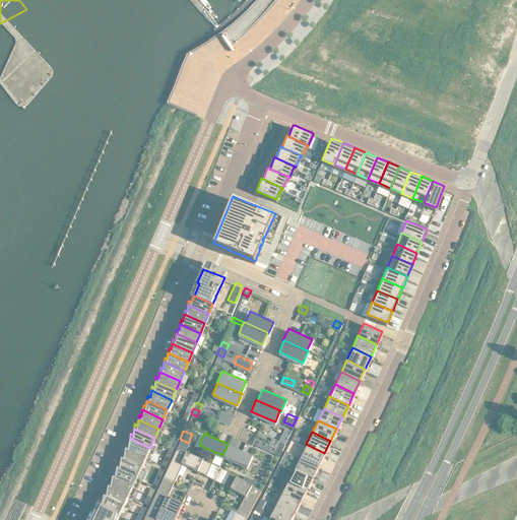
[(126,443),(125,447),(145,457),(150,448),(130,438),(129,445),(126,443)]
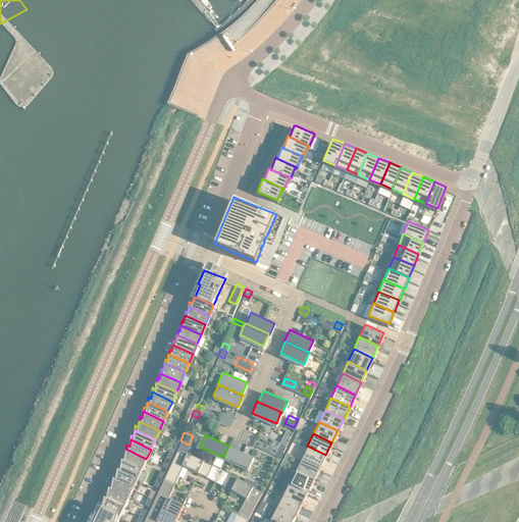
[(279,440),(276,447),(282,450),(286,444),(279,440)]
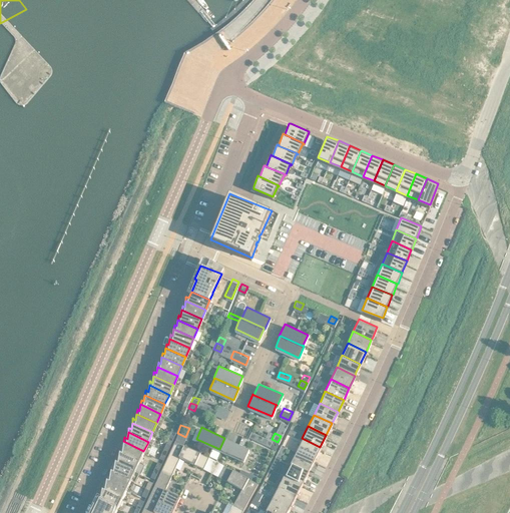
[(224,438),(219,449),(243,460),(248,448),(224,438)]
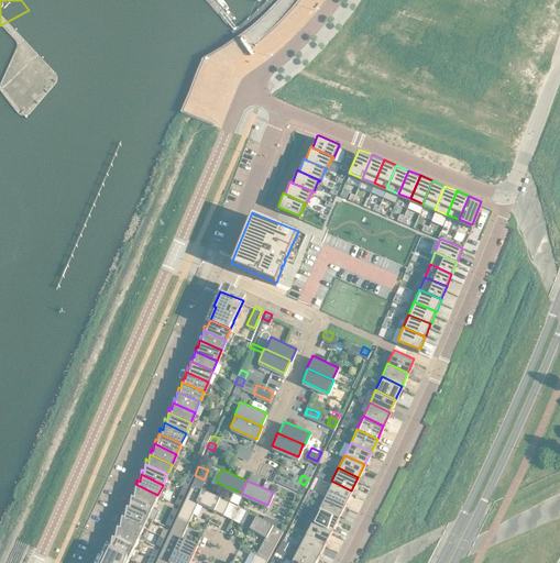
[(331,481),(325,494),(344,504),(351,490),(331,481)]
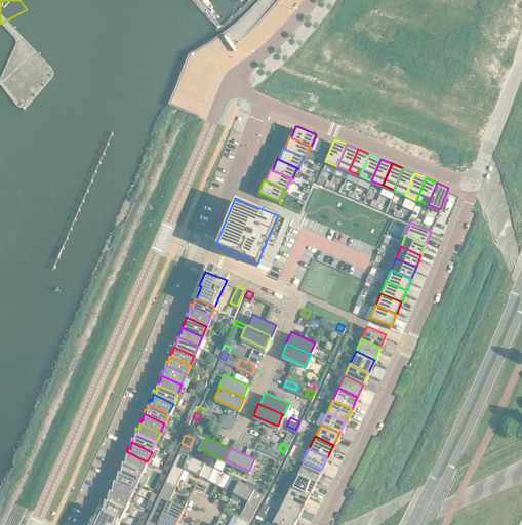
[(208,477),(215,481),(222,470),(213,466),(178,449),(165,477),(176,482),(184,466),(208,477)]
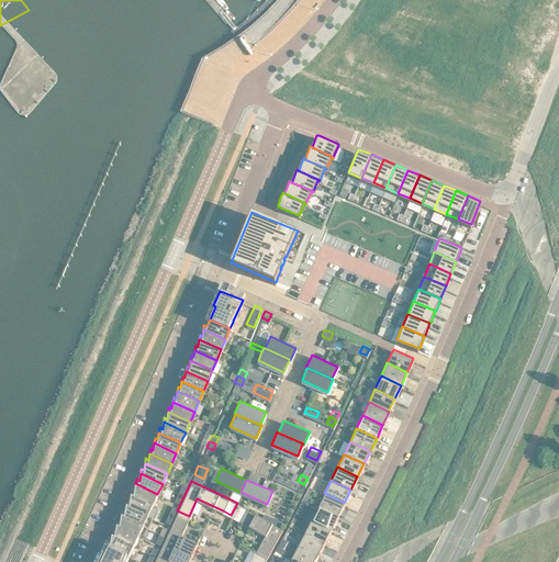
[(304,484),(298,481),(294,487),(301,490),(304,484)]
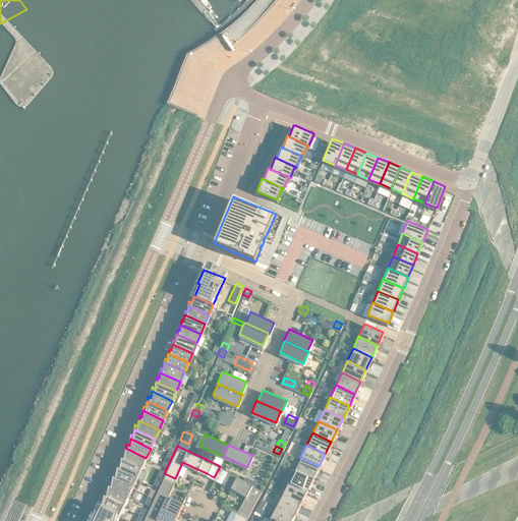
[(122,453),(121,458),(141,467),(146,458),(125,448),(125,455),(122,454),(122,453)]
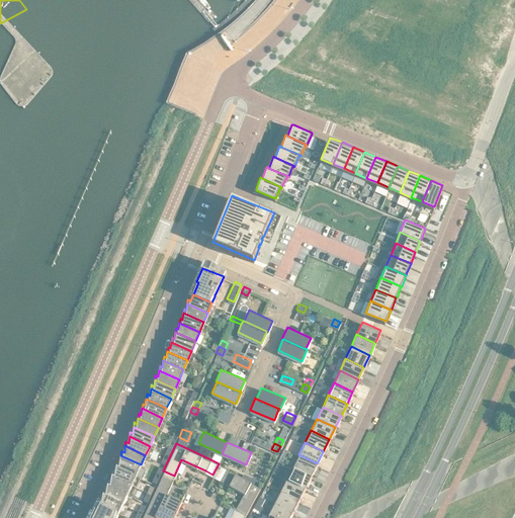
[(283,446),(277,458),(283,461),(289,449),(283,446)]
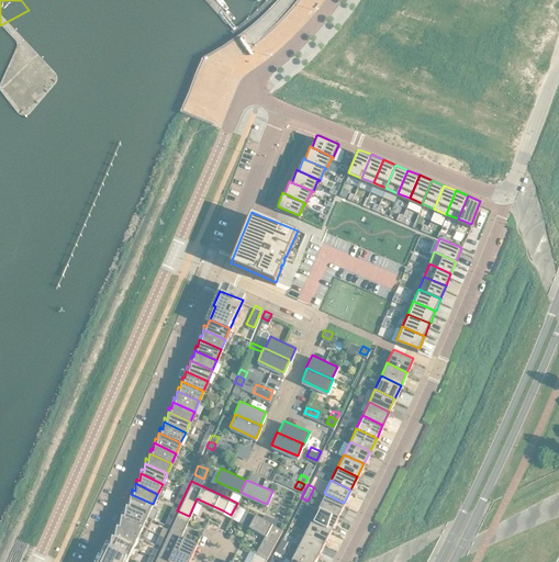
[(324,493),(317,506),(337,516),(344,503),(324,493)]
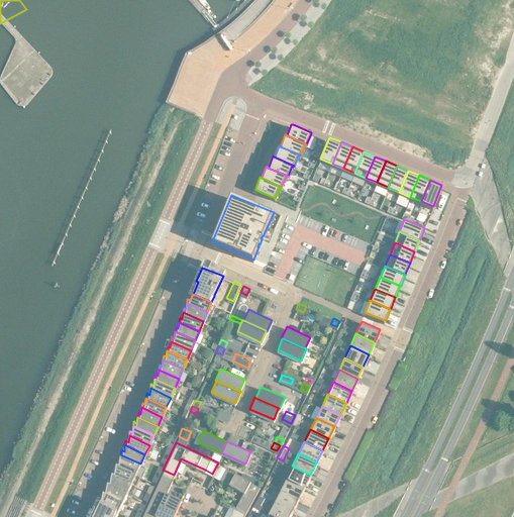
[(116,458),(116,463),(135,473),(140,463),(120,454),(119,460),(117,459),(116,458)]
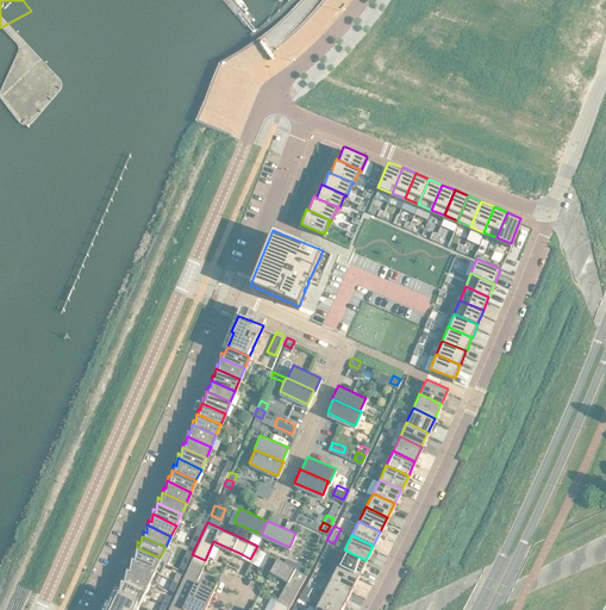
[(326,540),(320,553),(326,556),(333,543),(326,540)]
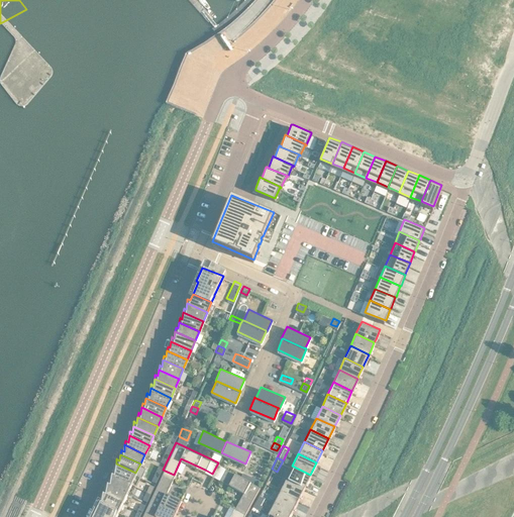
[(243,491),(234,506),(244,512),(260,485),(226,467),(218,462),(212,474),(220,478),(243,491)]
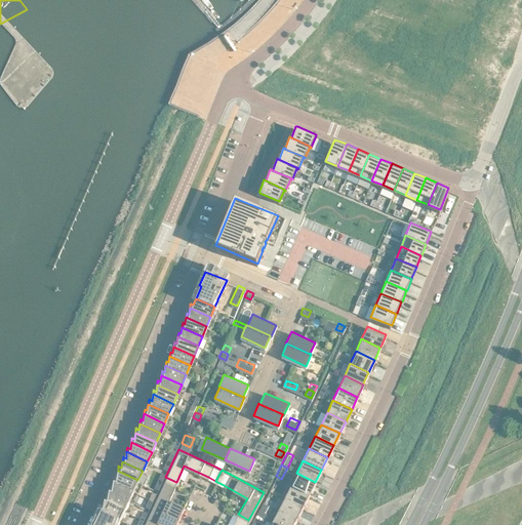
[(114,476),(113,480),(133,490),(137,480),(118,471),(117,477),(114,476)]
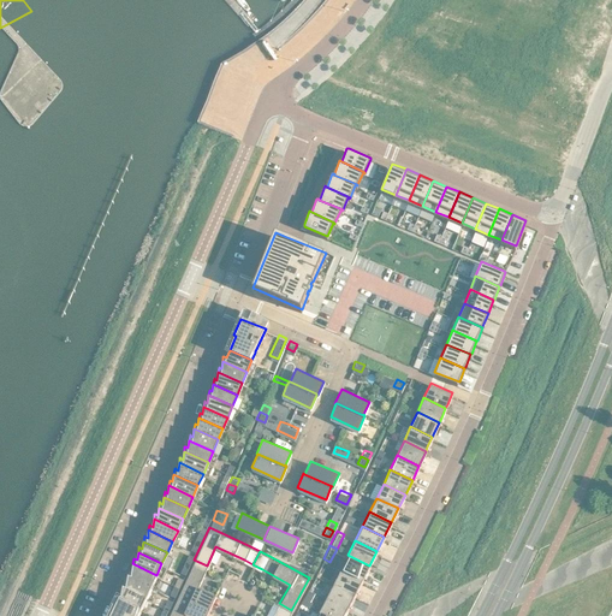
[(348,555),(340,568),(362,580),(369,566),(348,555)]
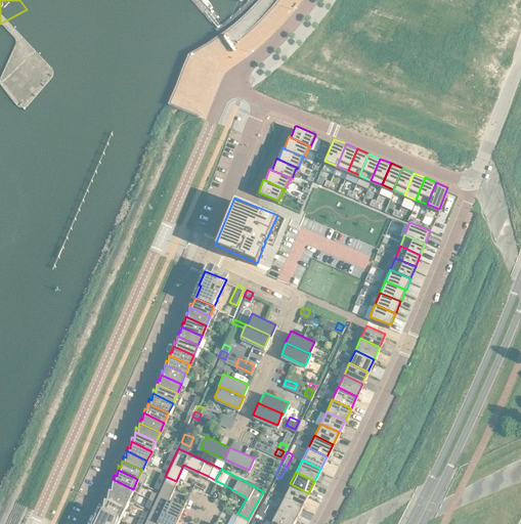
[(168,497),(176,481),(165,476),(153,504),(178,516),(183,505),(168,497)]
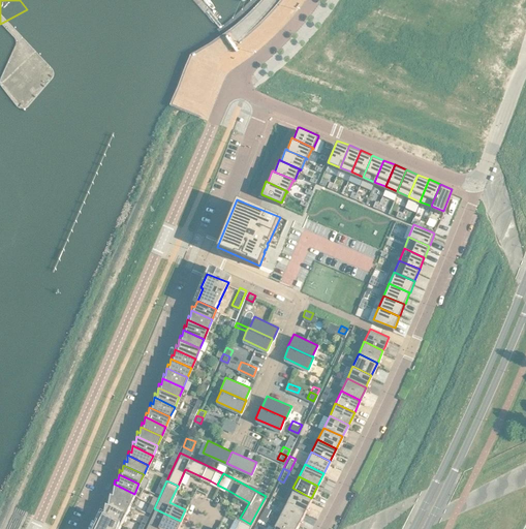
[(111,489),(110,493),(130,503),(134,494),(114,484),(113,491),(111,489)]
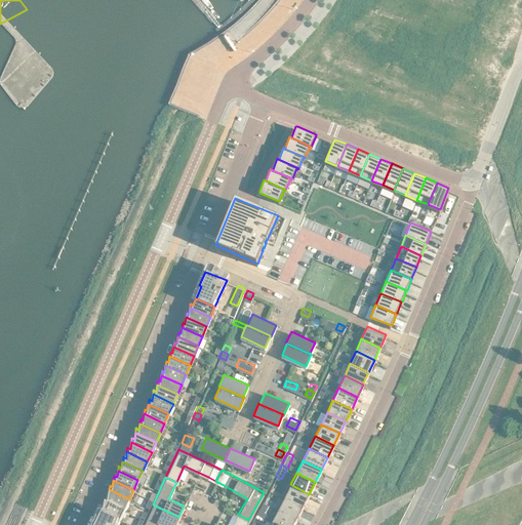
[(290,484),(284,496),(303,506),(309,494),(290,484)]
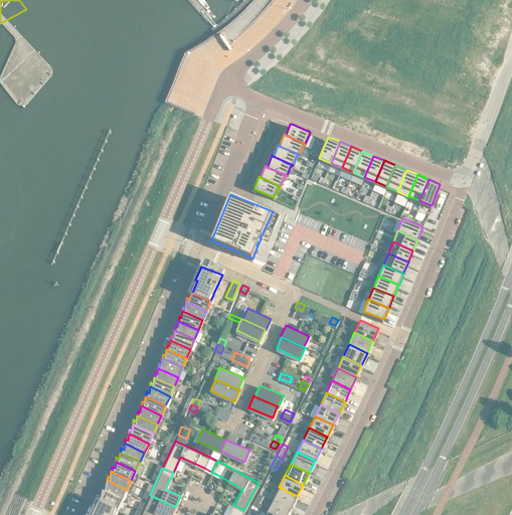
[(103,485),(103,490),(122,499),(127,490),(107,480),(106,487),(104,486),(104,485),(103,485)]
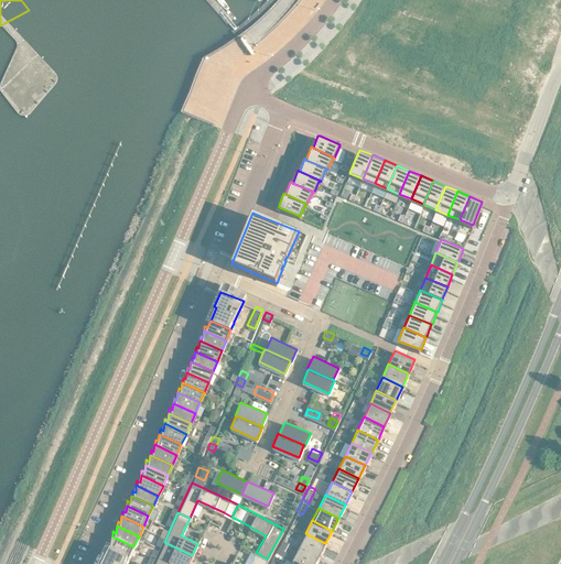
[(305,533),(299,546),(319,556),(325,543),(305,533)]
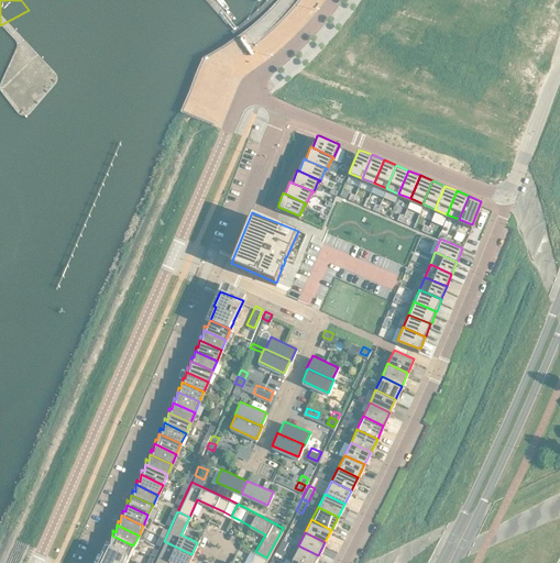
[(108,540),(107,545),(129,556),(133,545),(112,536),(111,542),(108,541),(108,540)]
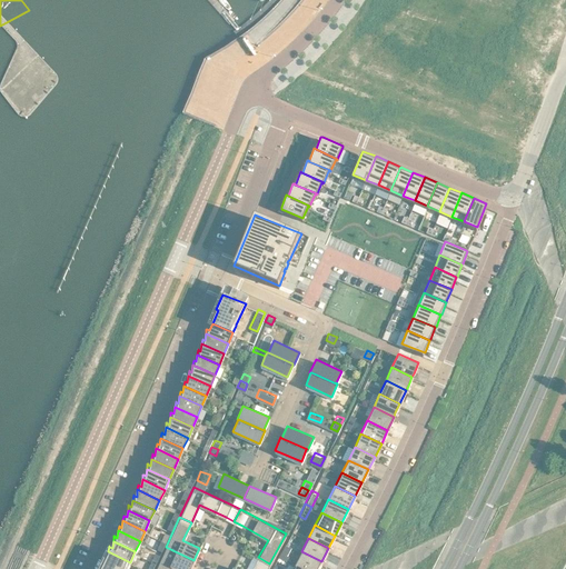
[(179,568),(189,568),(194,560),(166,547),(155,568),(169,568),(171,565),(179,568)]
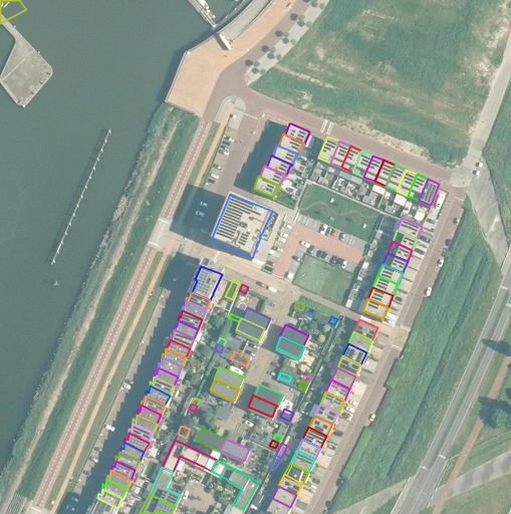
[(253,497),(251,501),(261,507),(264,503),(253,497)]
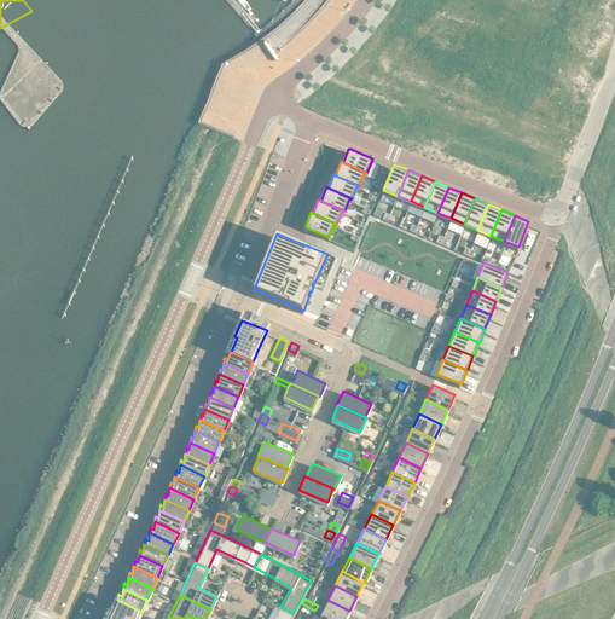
[(141,612),(117,600),(115,617),(111,614),(108,618),(135,618),(137,618),(138,618),(141,612)]
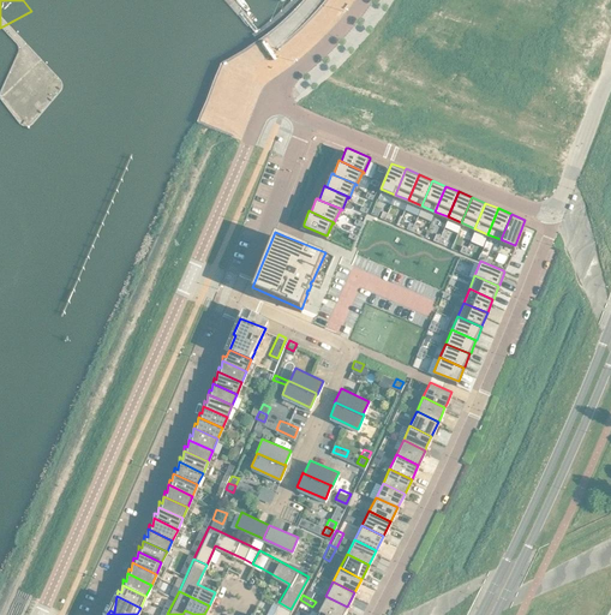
[(325,596),(318,609),(328,614),(342,614),(347,607),(325,596)]
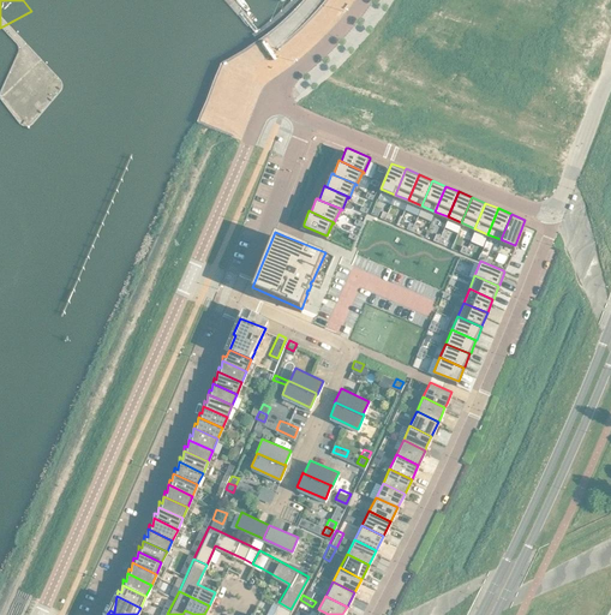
[(257,614),(251,611),(249,614),(287,614),(291,609),(279,602),(271,614),(257,614)]
